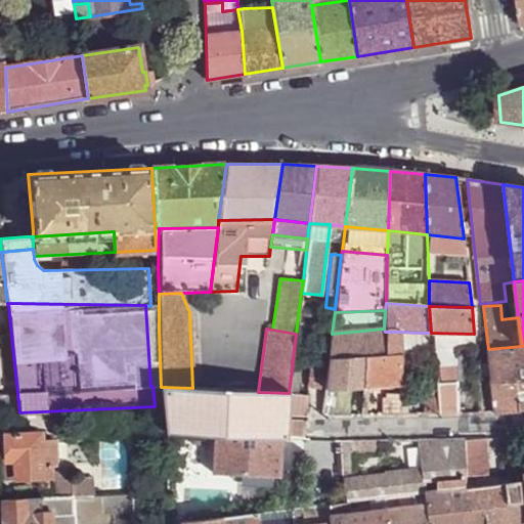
[(385,332),(384,329),(332,334),(329,359),(367,356),(384,355),(385,332)]
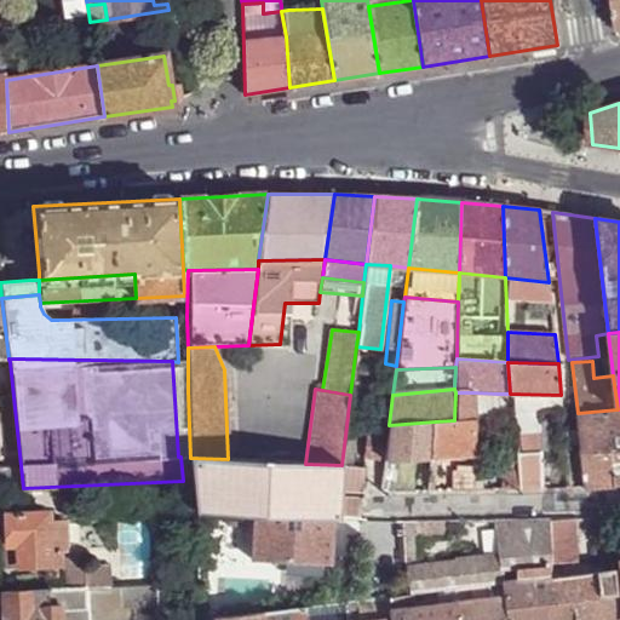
[(474,392),(455,392),(454,420),(472,419),(472,408),(474,392)]
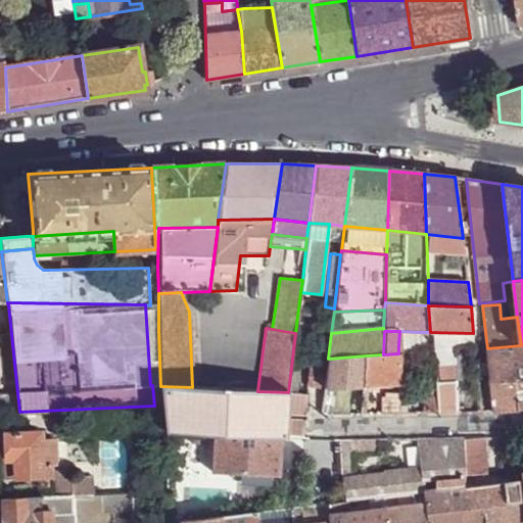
[(418,347),(419,332),(399,331),(398,344),(401,344),(401,347),(418,347)]
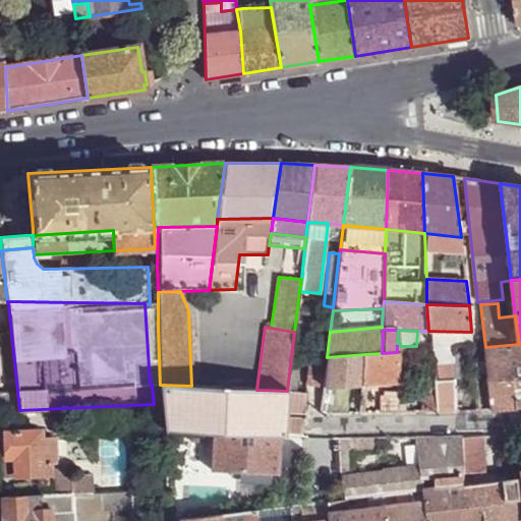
[(428,331),(431,358),(452,357),(450,343),(472,342),(471,332),(428,331)]
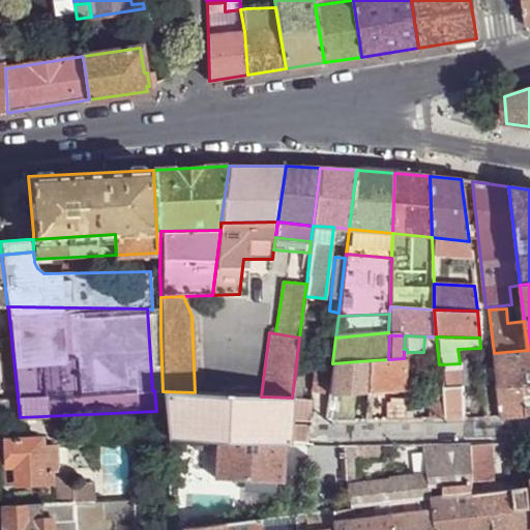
[(529,350),(528,350),(494,353),(498,386),(529,384),(529,350)]
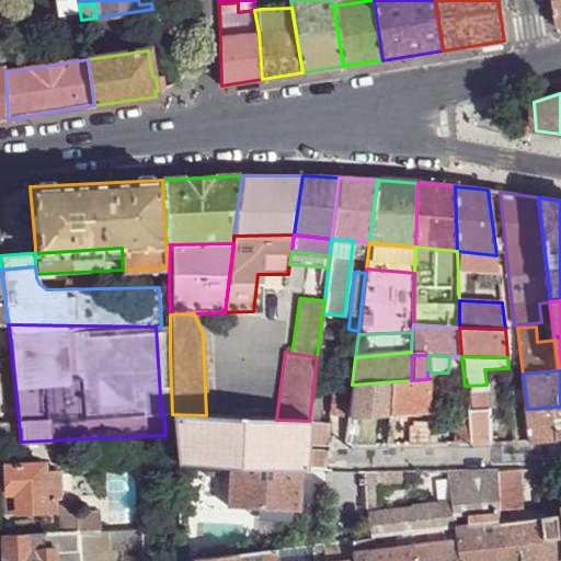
[(427,379),(411,380),(393,381),(390,412),(426,410),(427,379)]
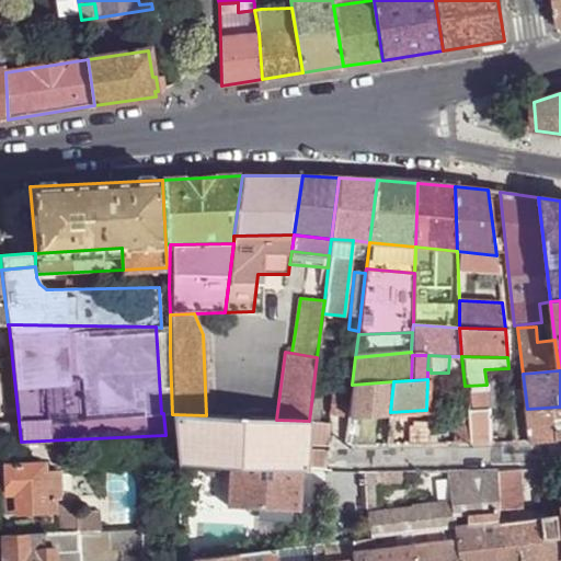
[(390,412),(393,381),(352,385),(351,396),(348,414),(358,414),(390,412)]
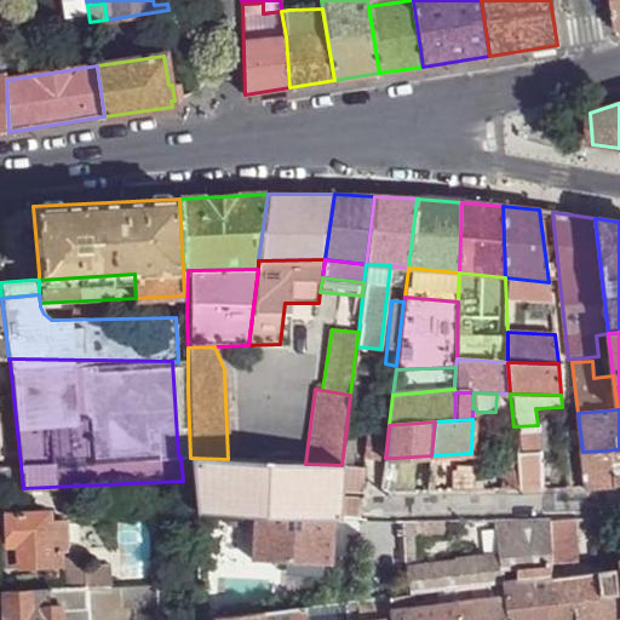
[(514,426),(515,453),(540,449),(538,425),(514,426)]
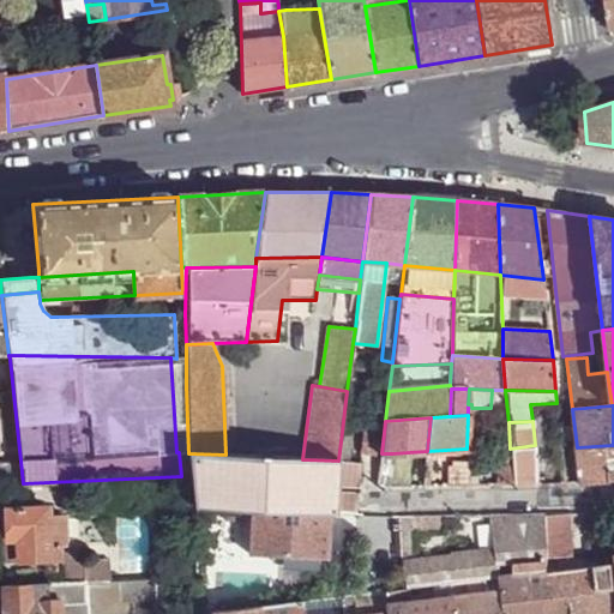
[(360,450),(381,453),(384,433),(362,431),(360,450)]
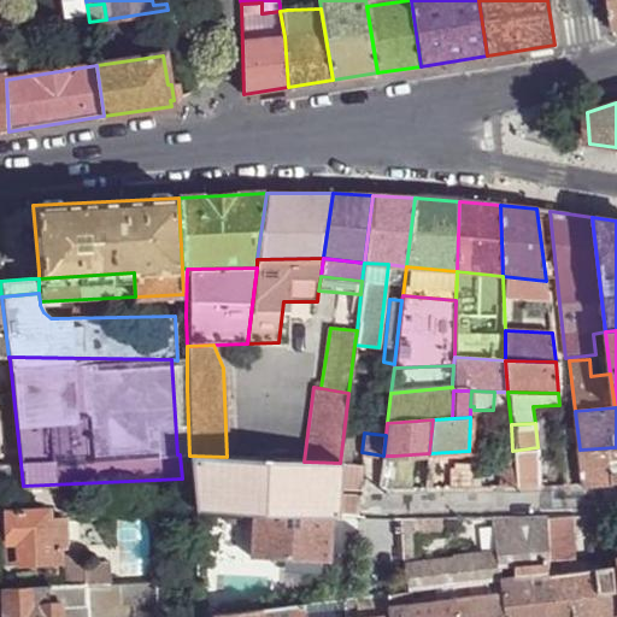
[(340,463),(348,464),(351,435),(344,434),(340,463)]
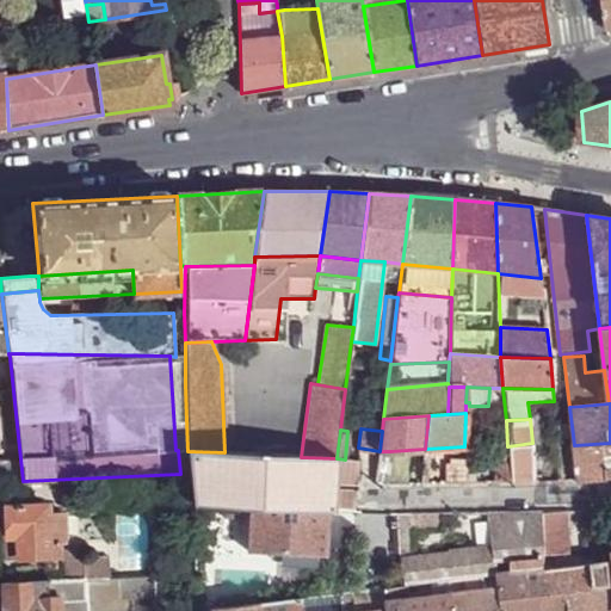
[(511,483),(536,482),(532,443),(507,446),(508,452),(511,483)]
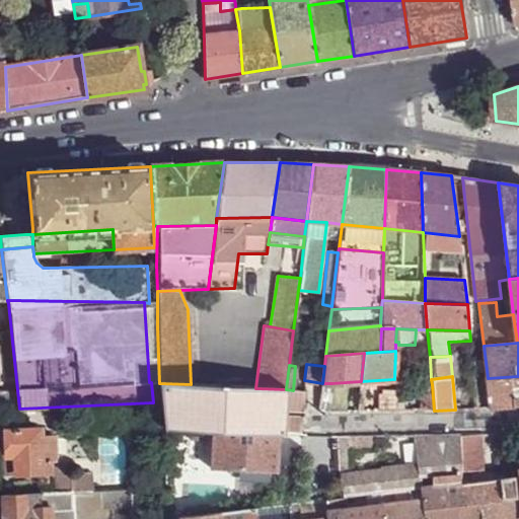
[(518,376),(488,378),(485,379),(488,409),(518,405),(518,376)]
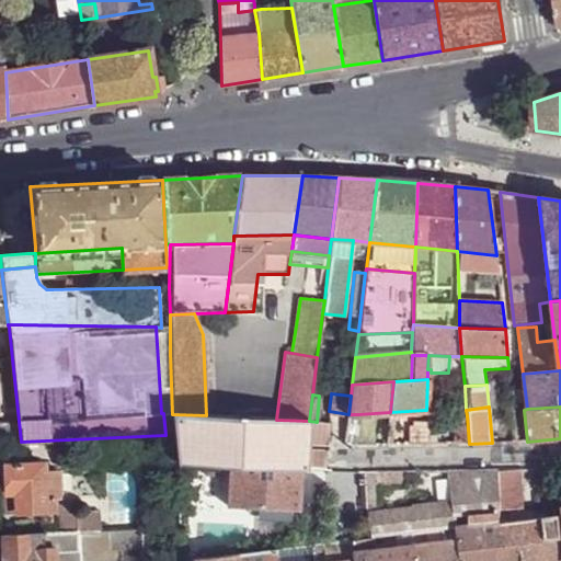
[(307,468),(309,421),(276,420),(206,415),(172,414),(174,434),(178,464),(229,466),(300,470),(307,470),(307,468)]
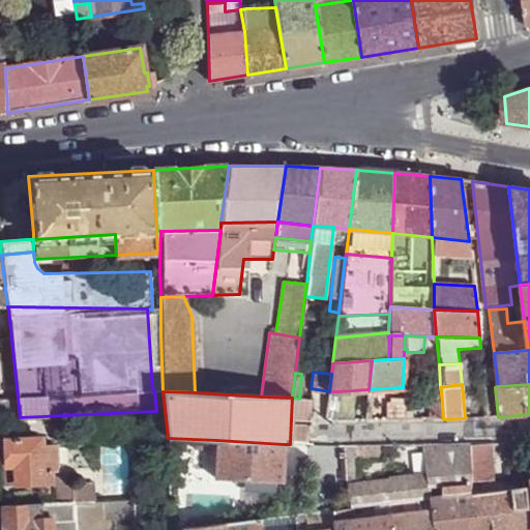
[(325,420),(334,420),(339,391),(329,391),(325,420)]
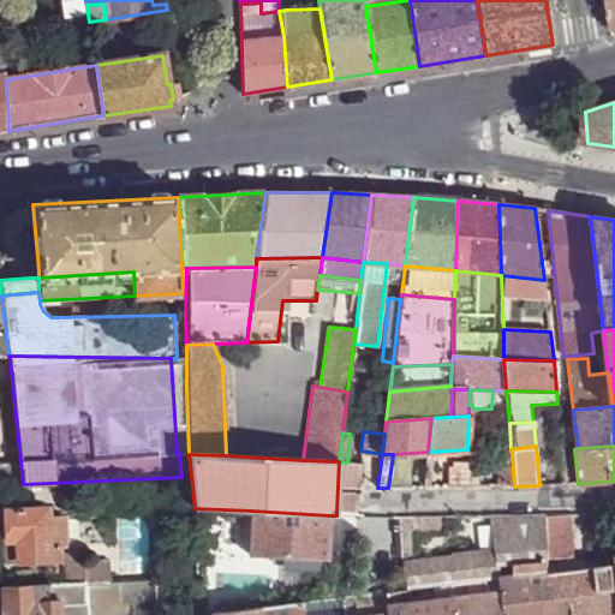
[(499,487),(514,487),(512,455),(496,457),(499,487)]
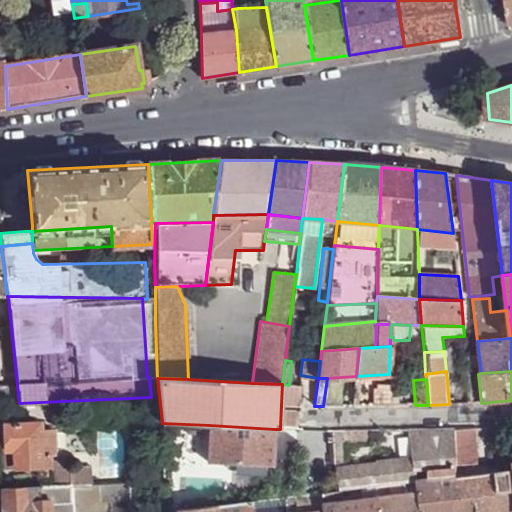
[(371,405),(380,405),(381,383),(371,384),(371,405)]
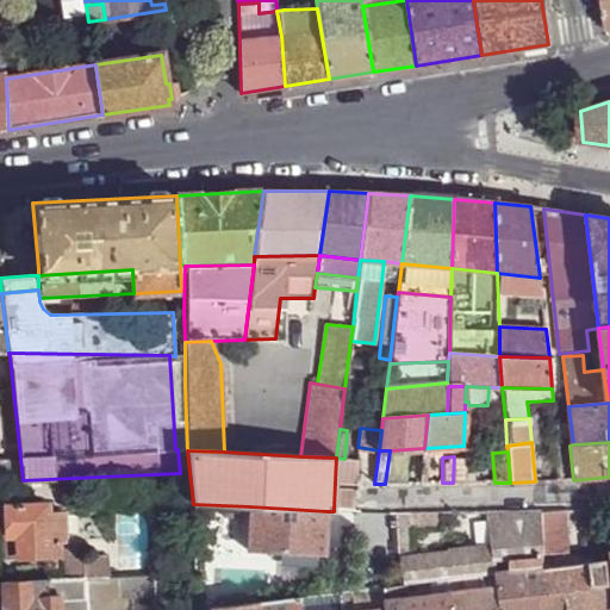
[(453,483),(464,481),(464,473),(464,456),(454,456),(453,483)]
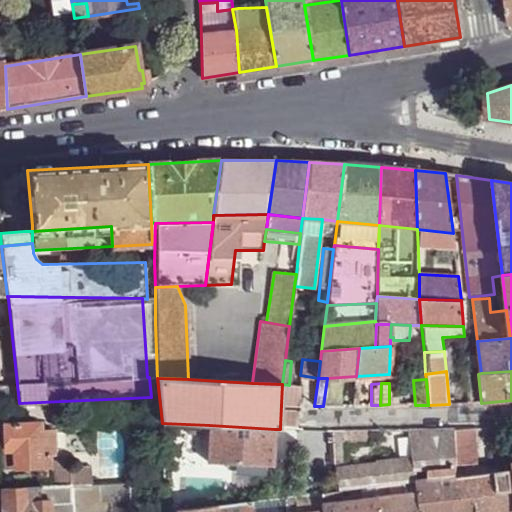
[(0,404),(19,403),(17,384),(0,384),(0,404)]
